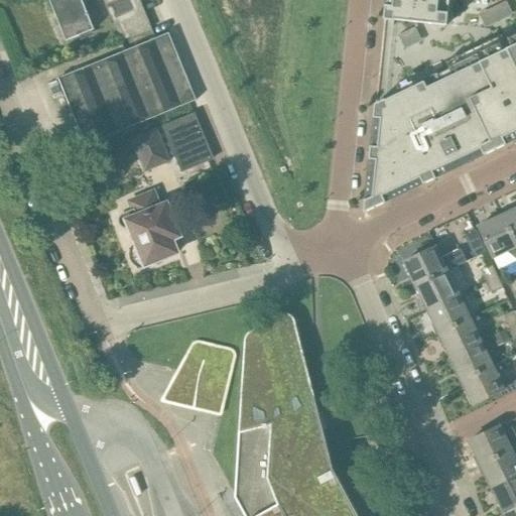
[(49,0),(67,41),(94,30),(82,0),(49,0)]
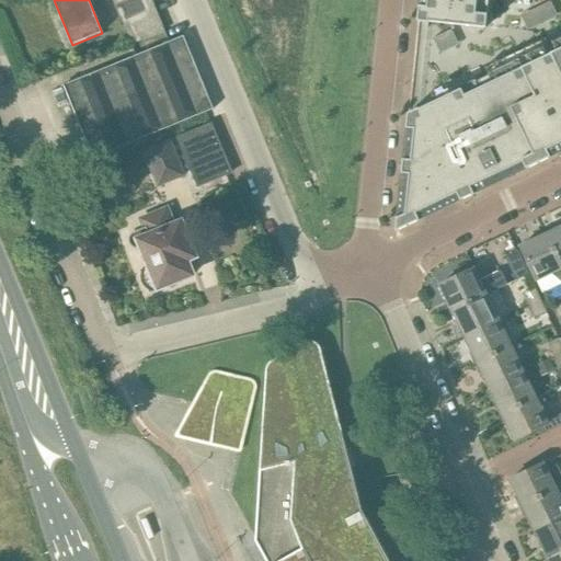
[(151,0),(113,0),(132,45),(164,32),(151,0)]
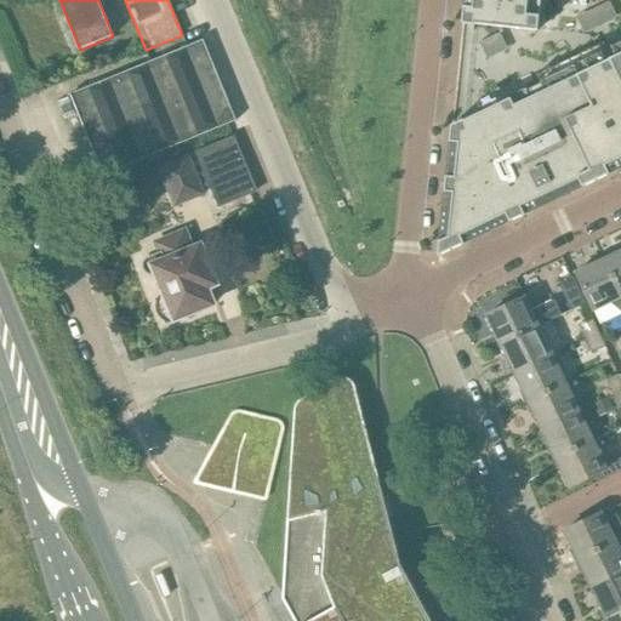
[(620,0),(465,0),(438,257),(620,169),(620,0)]
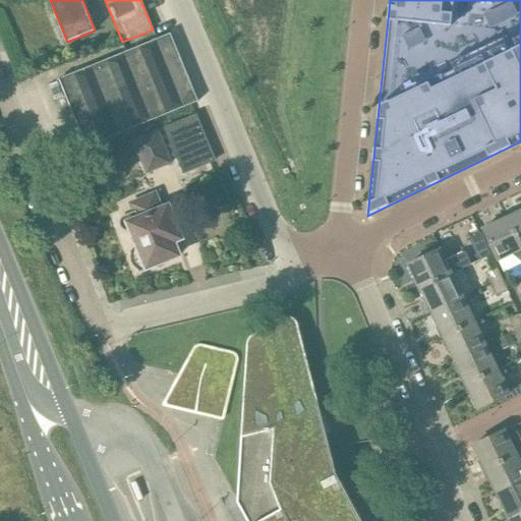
[(171,34),(59,78),(88,147),(198,101),(171,34)]
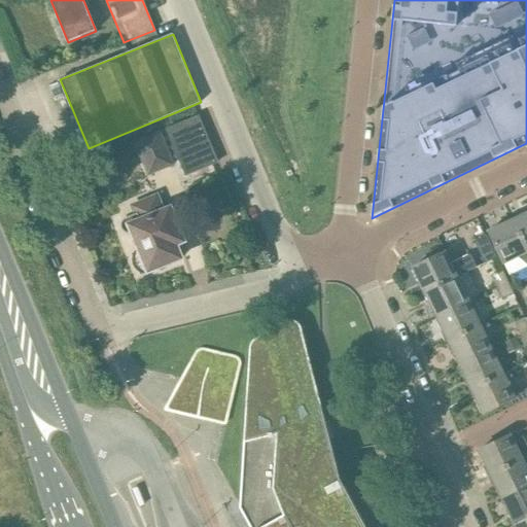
[(198,116),(168,130),(186,175),(217,163),(198,116)]
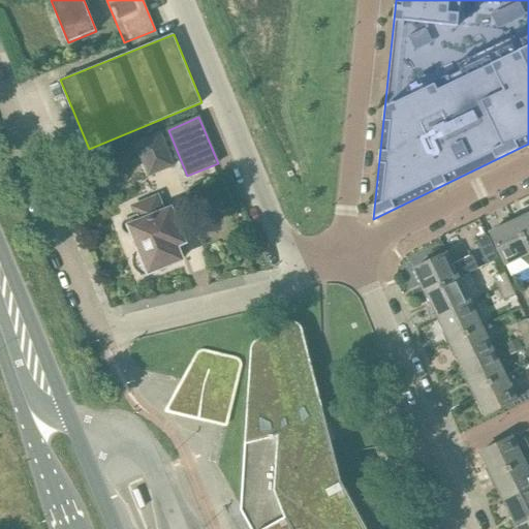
[(135,143),(149,176),(174,165),(161,132),(135,143)]
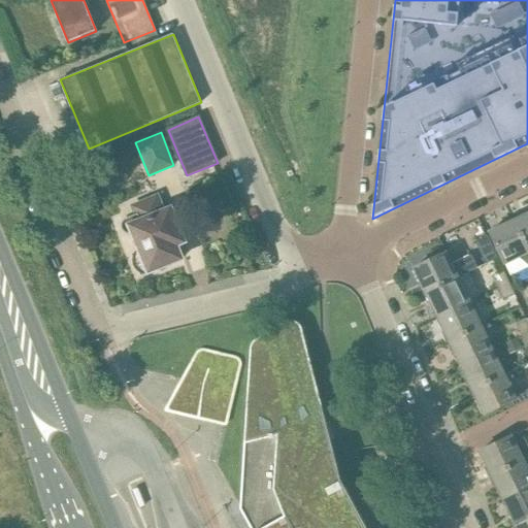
[(137,213),(127,218),(123,222),(122,227),(124,231),(128,234),(133,234),(149,272),(182,259),(175,245),(184,242),(170,209),(163,212),(157,198),(134,207),(137,213)]
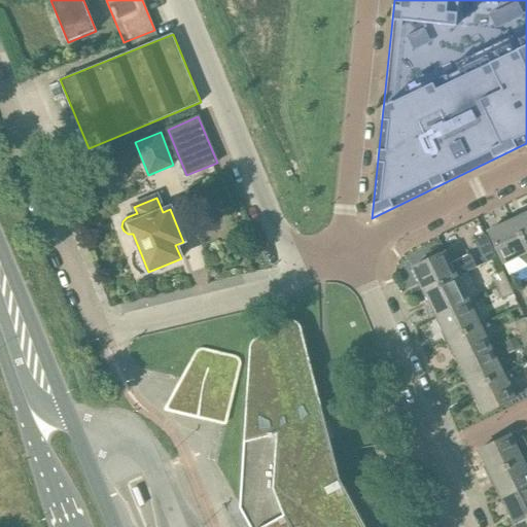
[(526,245),(526,213),(515,219),(526,245)]
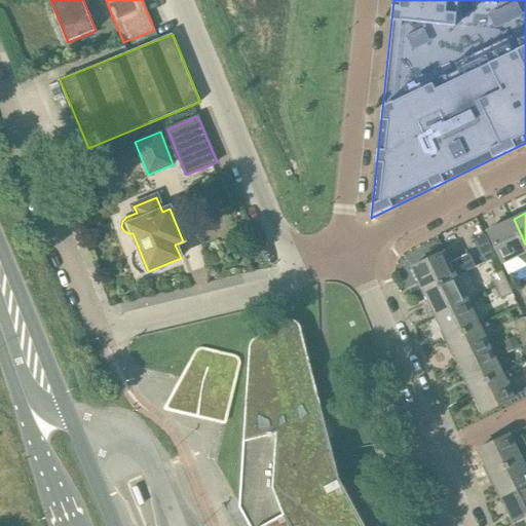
[(525,245),(514,219),(488,231),(502,263),(517,256),(525,263),(525,245)]
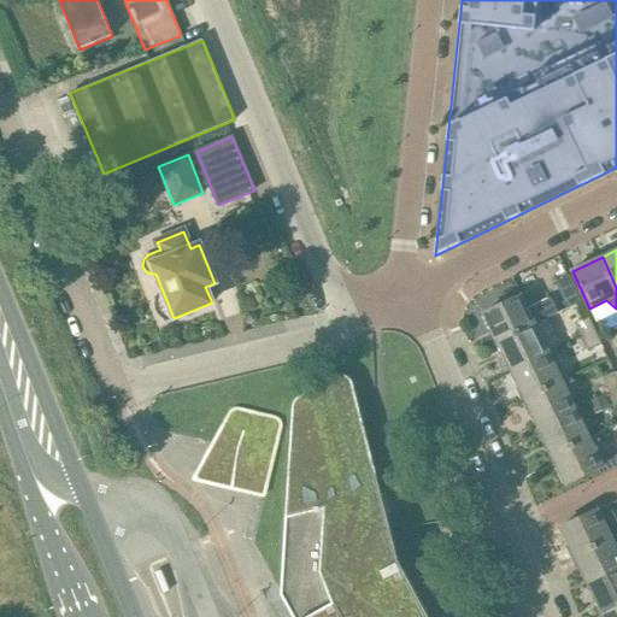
[(582,303),(569,275),(556,281),(569,309),(582,303)]
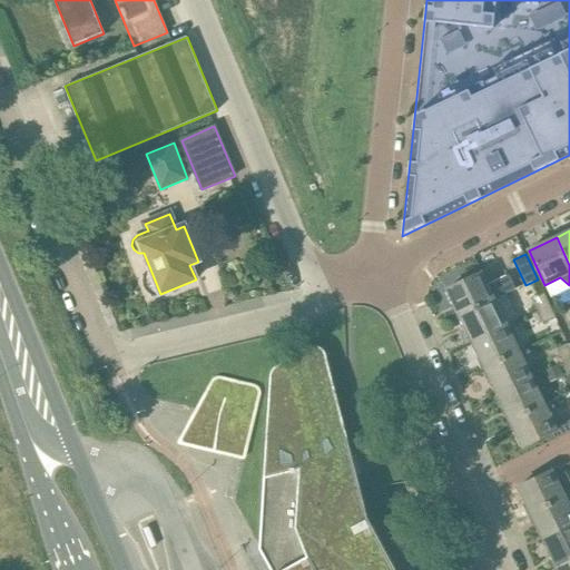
[(448,290),(460,315),(494,300),(516,290),(509,276),(488,286),(482,273),(448,290)]
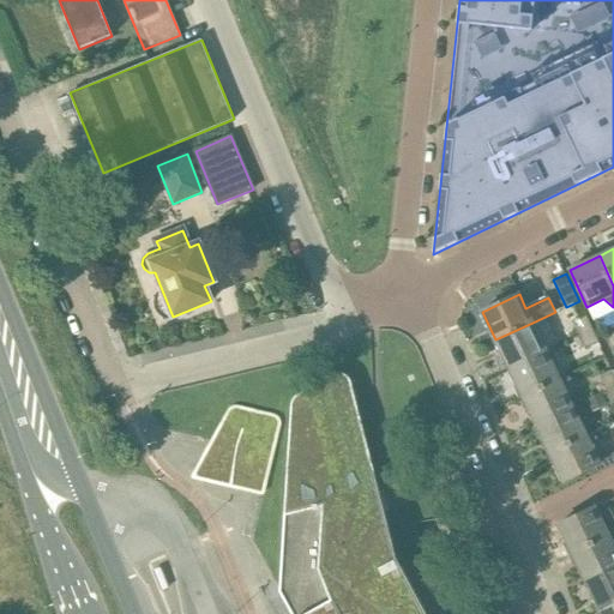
[(578,336),(593,329),(585,315),(572,323),(578,336)]
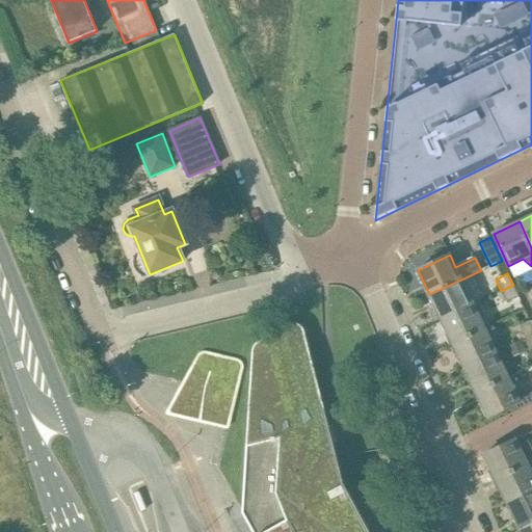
[(473,304),(461,280),(429,294),(441,319),(473,304)]
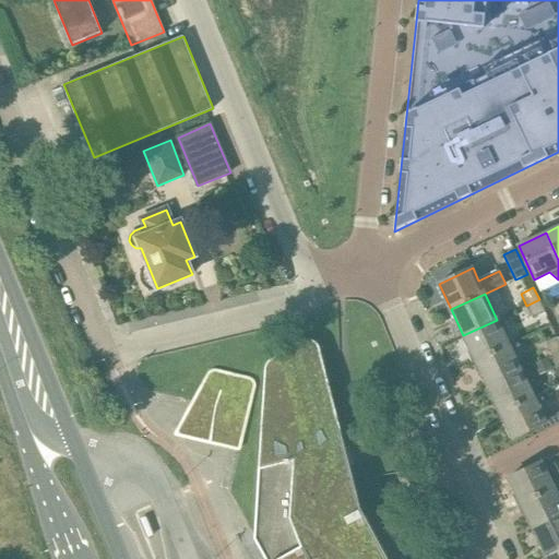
[(545,311),(539,299),(526,306),(533,318),(545,311)]
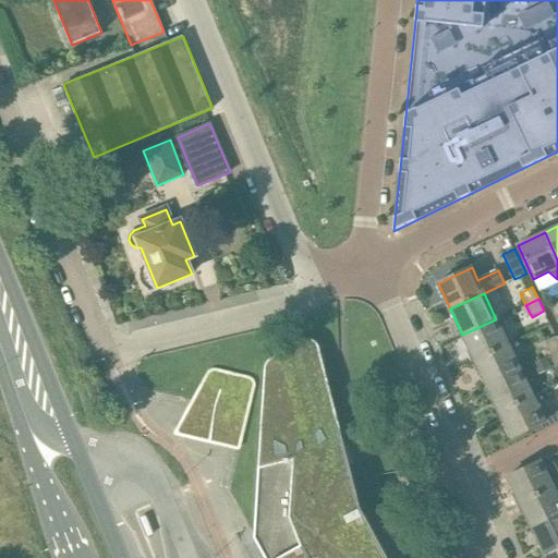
[(509,346),(496,319),(462,335),(475,362),(509,346)]
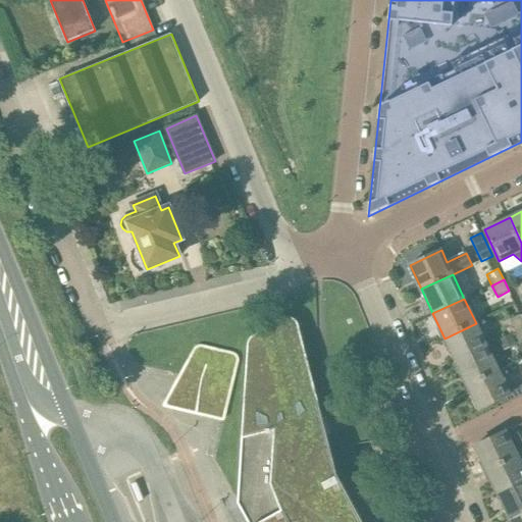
[(515,333),(521,329),(521,318),(521,316),(509,321),(515,333)]
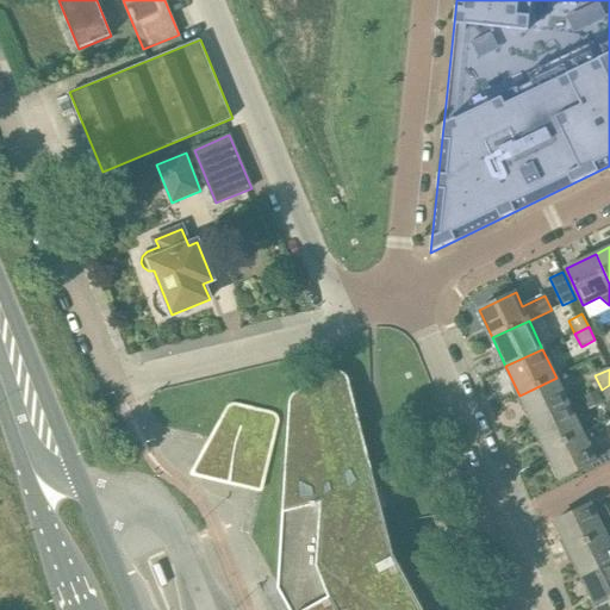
[(290,406),(278,587),(290,609),(424,609),(417,596),(394,555),(387,528),(375,484),(349,380),(346,374),(342,371),(336,371),(330,372),(298,391),(293,394),(291,398),(290,404),(290,406)]
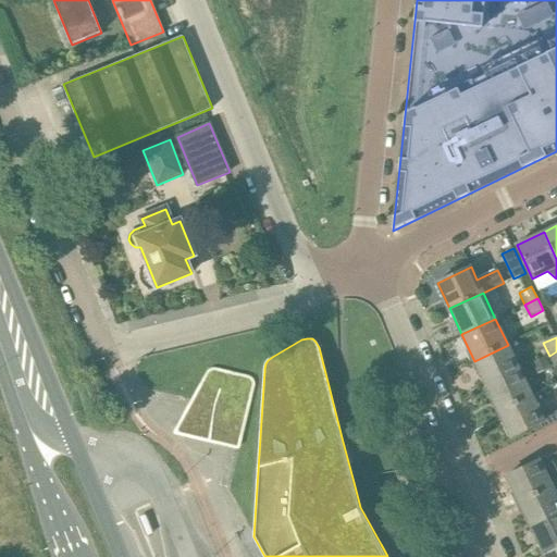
[(474,361),(486,385),(520,369),(508,345),(474,361)]
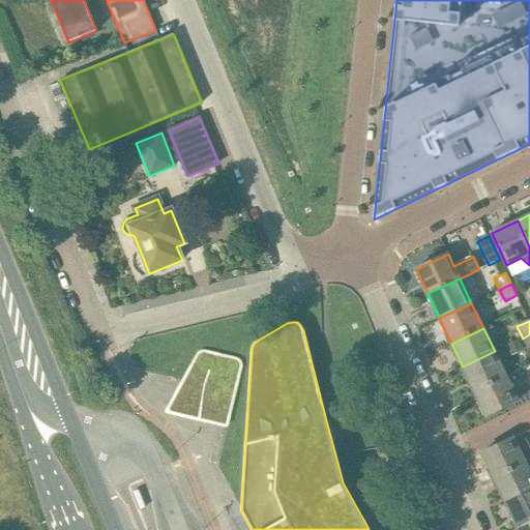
[(463,366),(474,391),(506,376),(495,351),(463,366)]
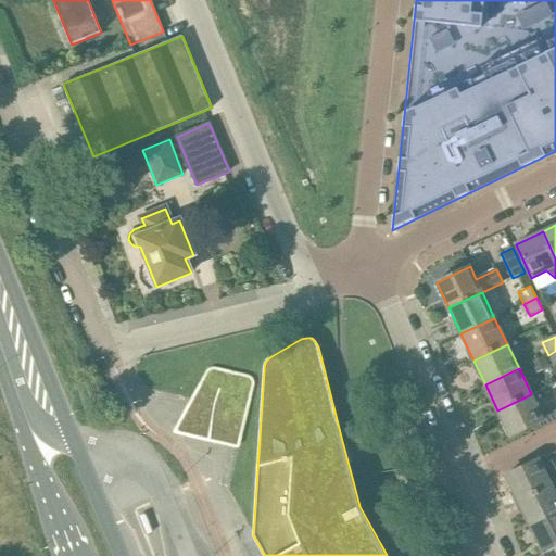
[(177,434),(213,443),(216,411),(223,389),(201,381),(175,429),(175,432),(177,434)]
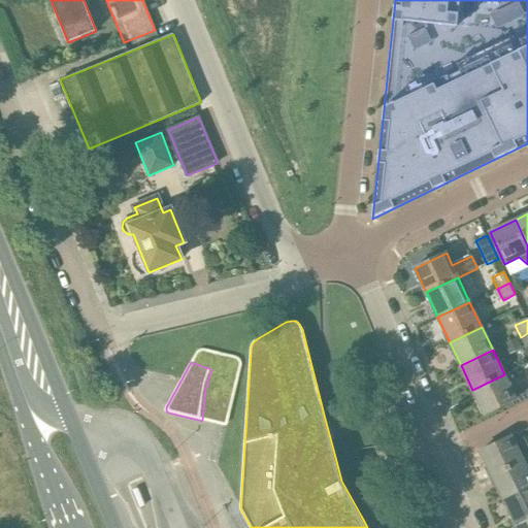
[(516,399),(504,374),(472,390),(485,415),(516,399)]
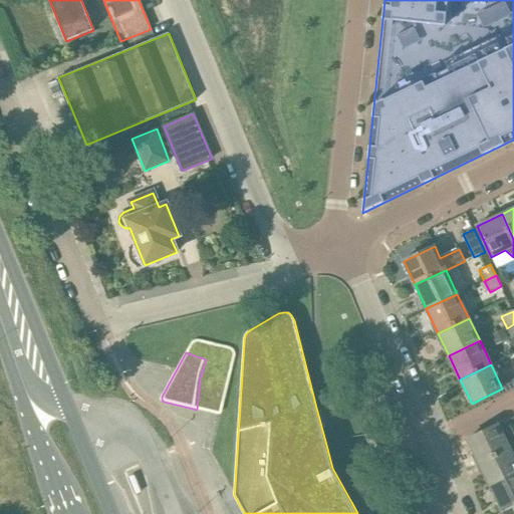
[(479,463),(510,449),(498,425),(467,440),(479,463)]
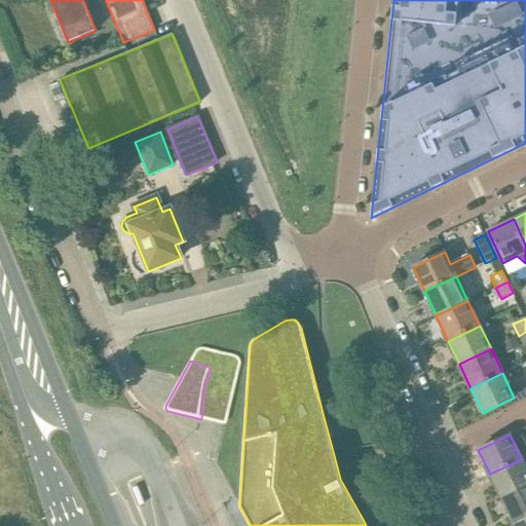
[(501,498),(525,486),(525,467),(522,459),(490,474),(501,498)]
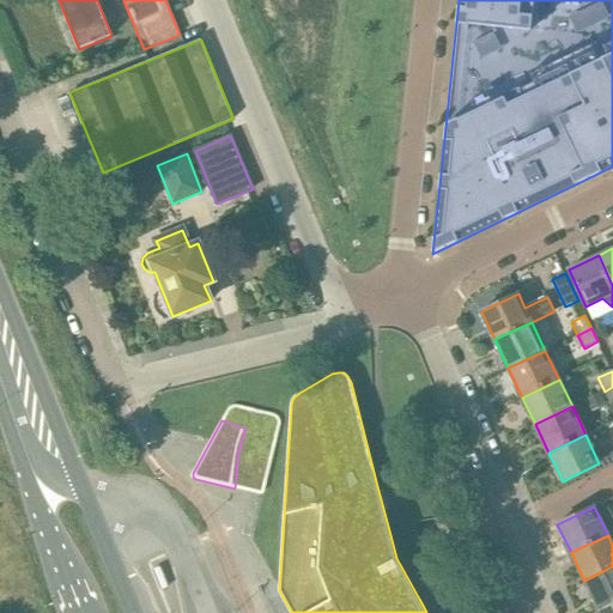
[(612,602),(612,566),(584,581),(599,610),(612,602)]
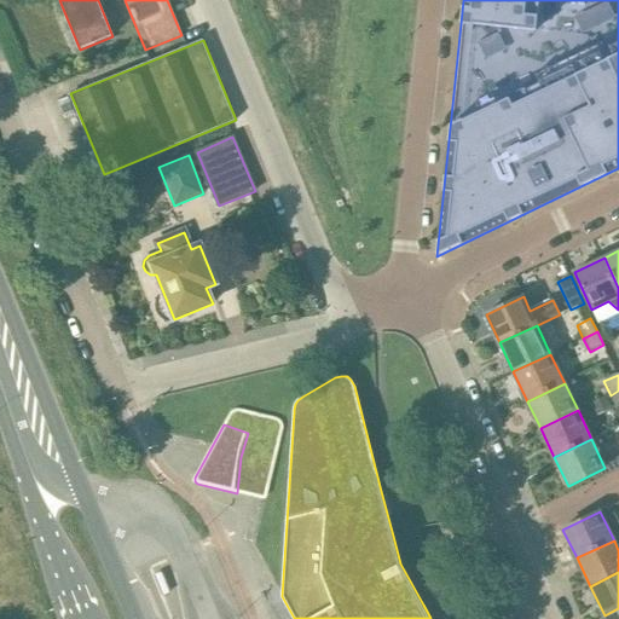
[(618,618),(618,608),(605,615),(606,618),(618,618)]
